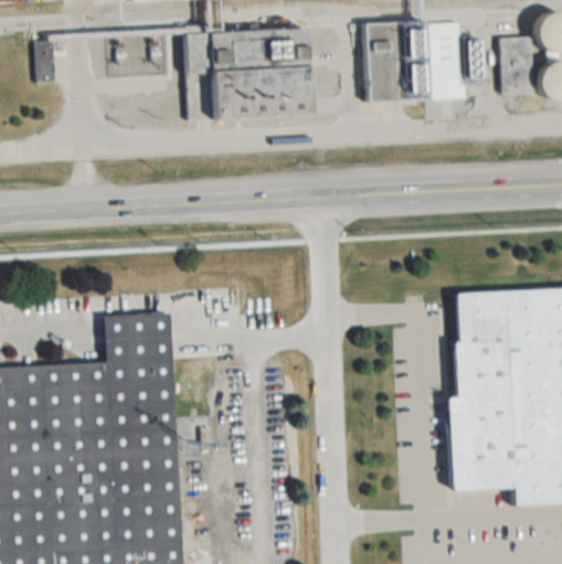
[(561,0),(170,0),(177,127),(313,120),(307,0),(561,0)]
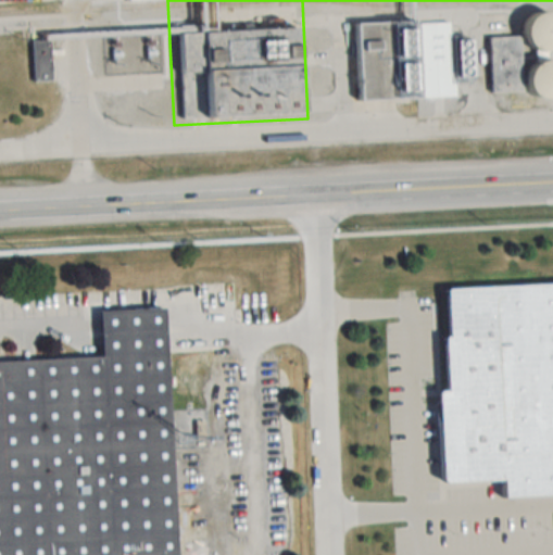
[(552,19),(533,19),(533,54),(552,53),(552,19)]
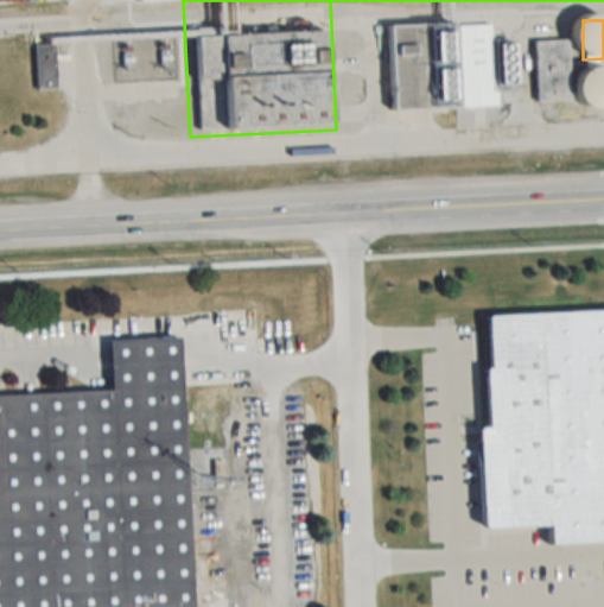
[(390,30),(395,114),(462,111),(457,26),(390,30)]
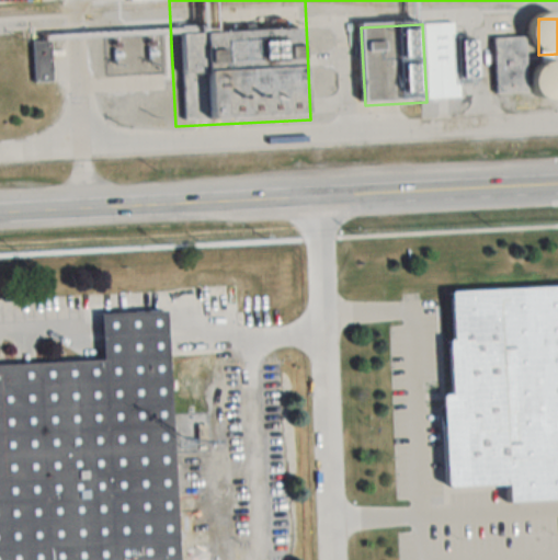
[(528,40),(496,41),(497,95),(530,94),(528,40)]
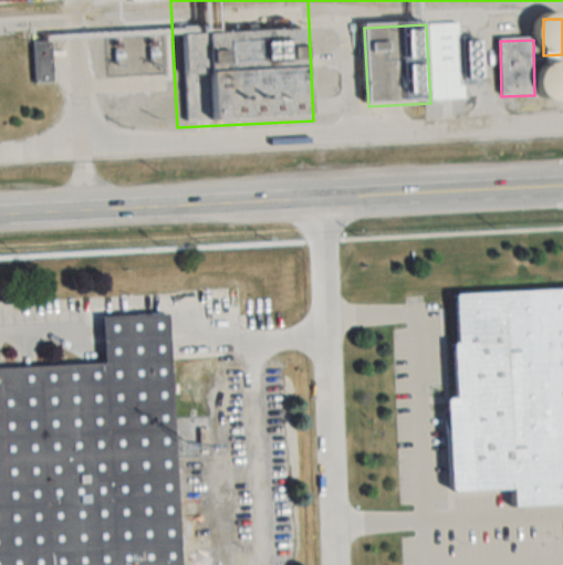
[(54,85),(54,43),(37,43),(37,85),(54,85)]
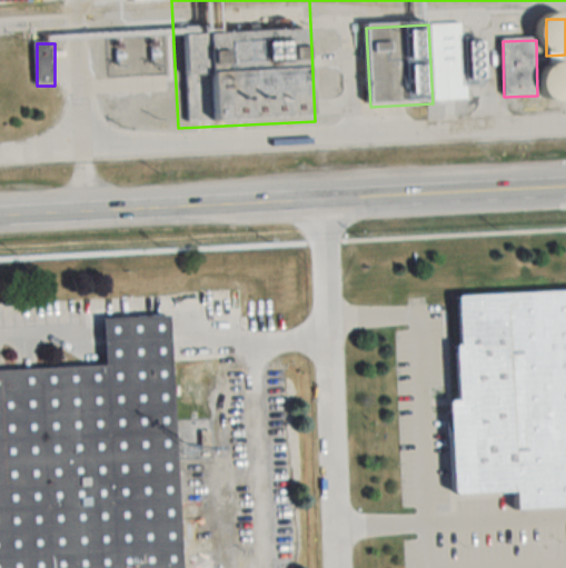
[(565,109),(565,66),(544,91),(565,109)]
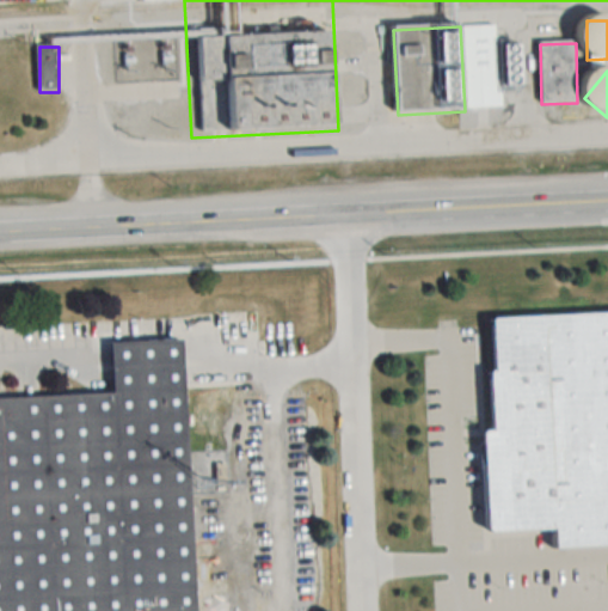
[(607,312),(493,317),(497,432),(487,432),(490,532),(559,530),(559,548),(607,545),(607,312)]
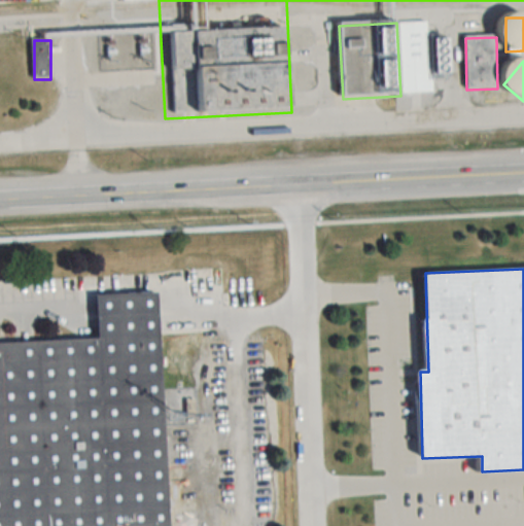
[(104,525),(169,524),(162,292),(98,294),(99,340),(0,342),(0,525),(104,525)]
